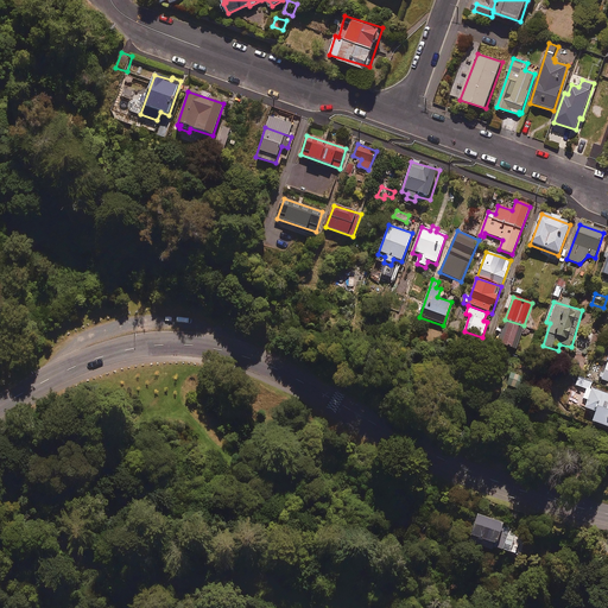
[(524,325),(505,320),(498,343),(515,350),(524,325)]
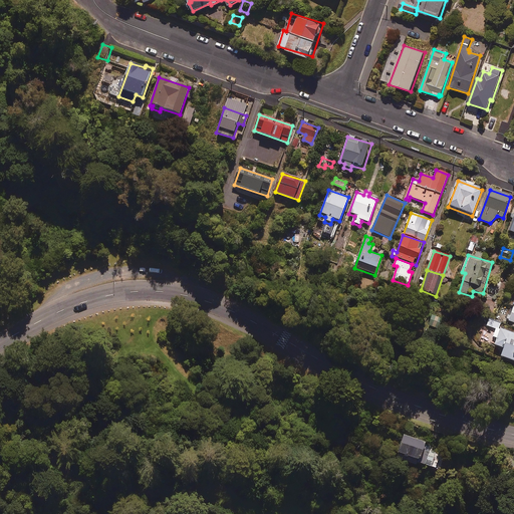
[(442,318),(436,316),(432,327),(439,329),(442,318)]
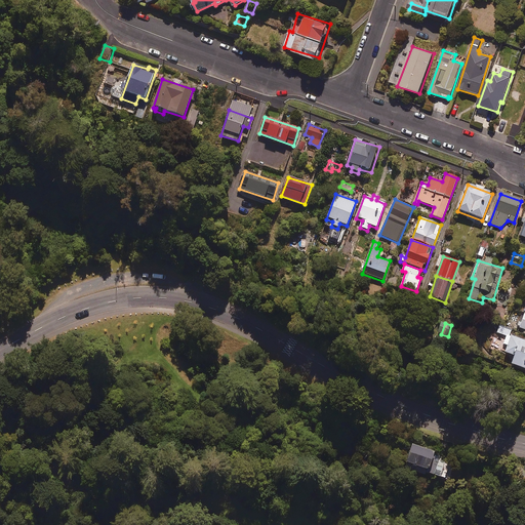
[(511,330),(500,327),(497,335),(507,339),(502,352),(515,357),(512,365),(524,369),(524,340),(509,335),(511,330)]
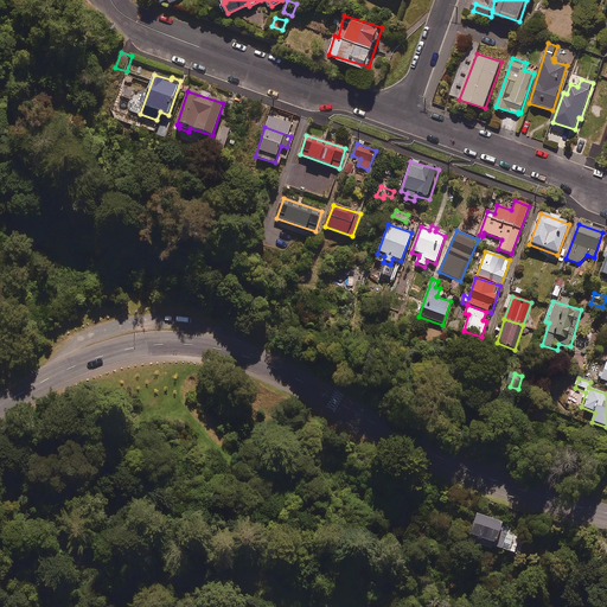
[(506,540),(499,537),(500,532),(506,535),(510,525),(478,516),(471,542),(503,551),(506,540)]
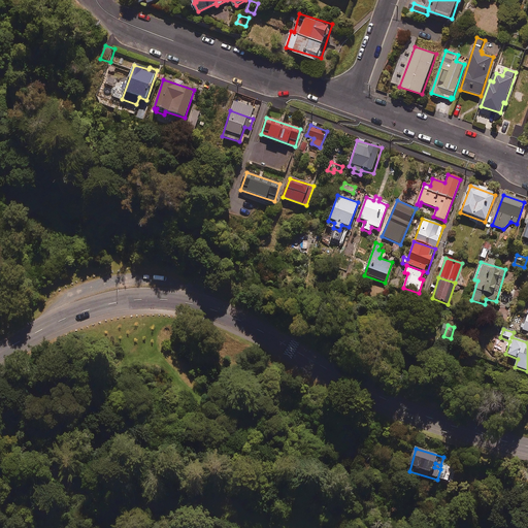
All buildings are outlined.
